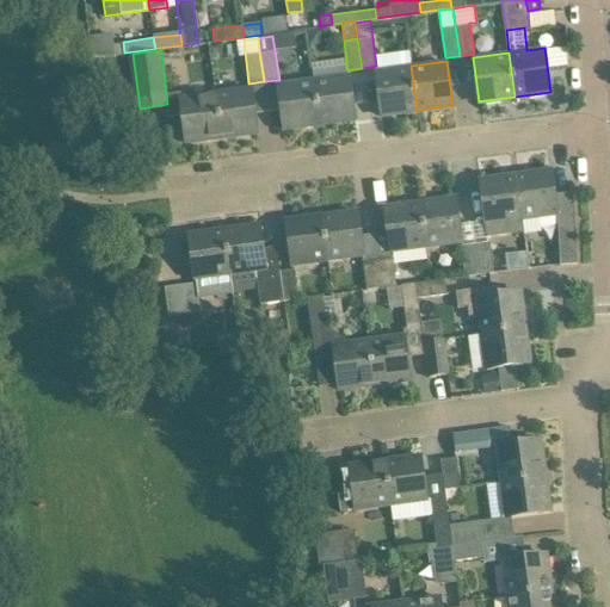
[(417,110),(411,66),(375,72),(381,115),(417,110)]
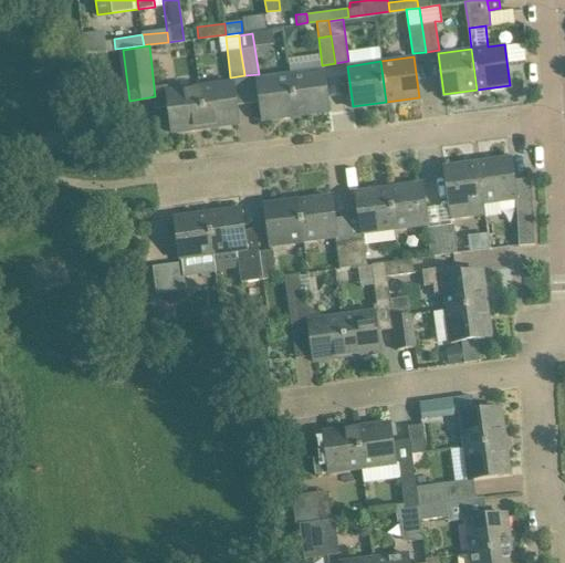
[(0,87),(10,87),(9,69),(0,69),(0,87)]
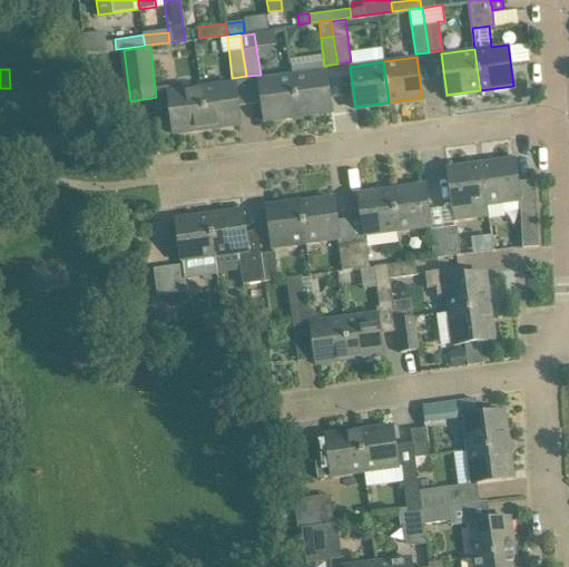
[(325,70),(292,75),(297,115),(331,110),(325,70)]
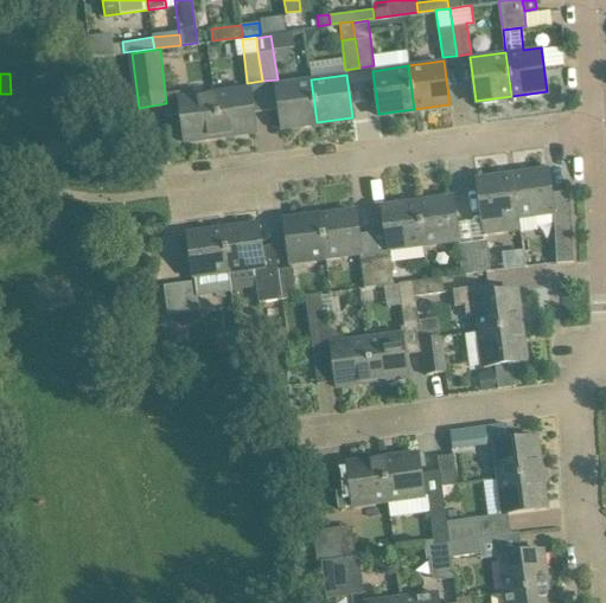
[(317,122),(311,79),(275,84),(281,127),(317,122)]
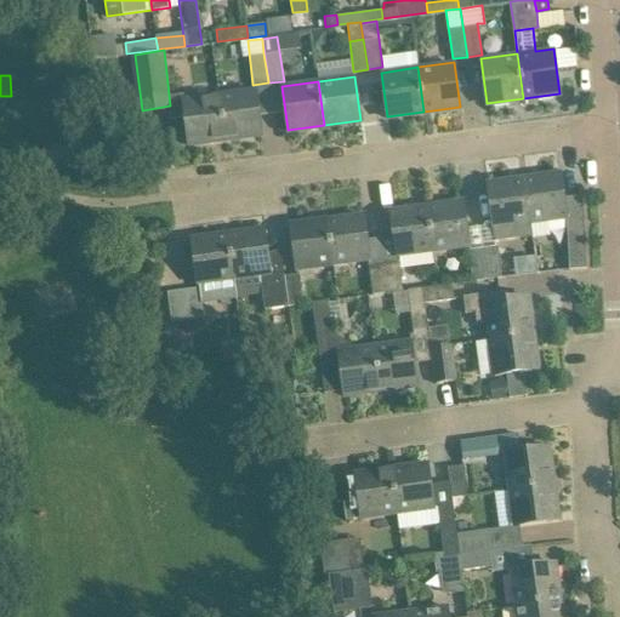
[(219,95),(225,138),(261,133),(255,90),(219,95)]
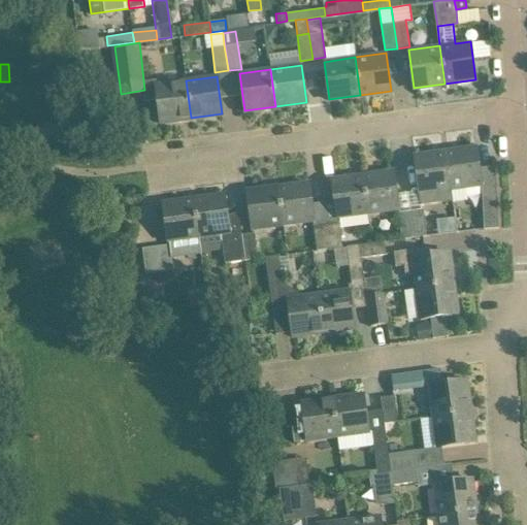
[(155,85),(160,122),(191,118),(186,80),(155,85)]
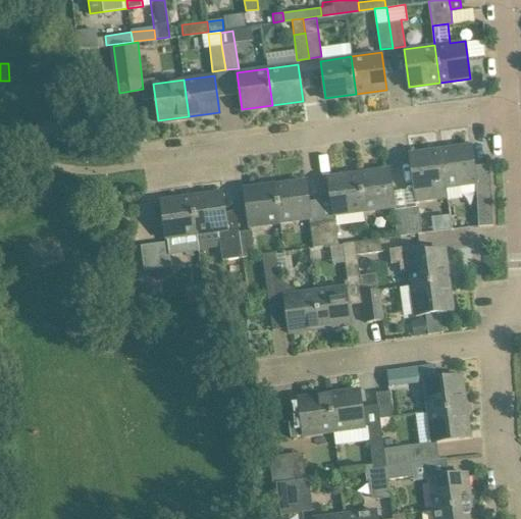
[(492,224),(490,194),(489,162),(473,165),(470,145),(439,149),(447,198),(449,197),(448,189),(460,187),(461,193),(476,192),(476,195),(477,225),(492,224)]
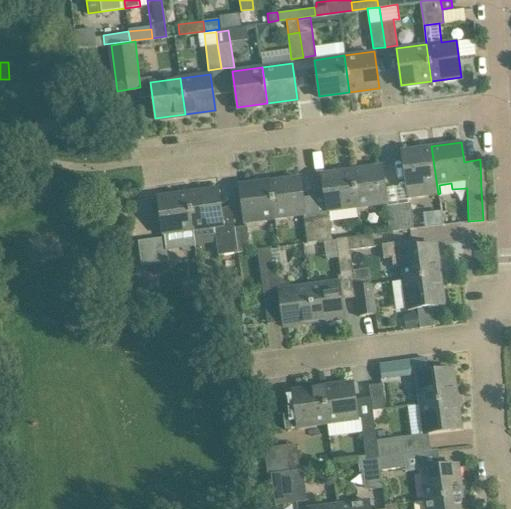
[(438,194),(431,146),(401,150),(408,198),(438,194)]
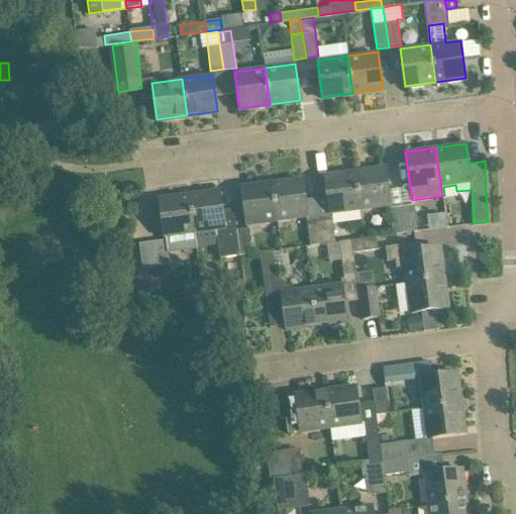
[(385,167),(354,171),(359,209),(390,205),(385,167)]
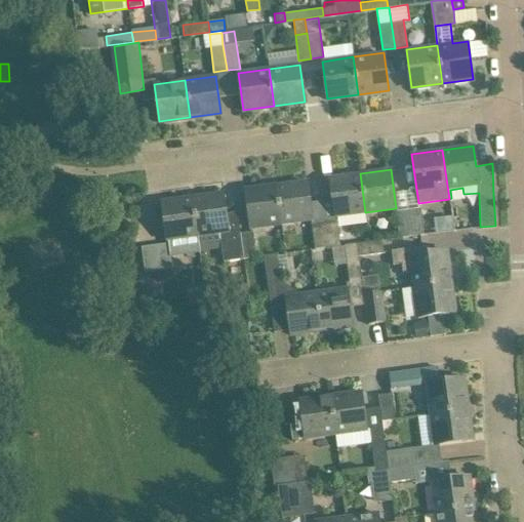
[(360,173),(329,177),(334,216),(365,212),(360,173)]
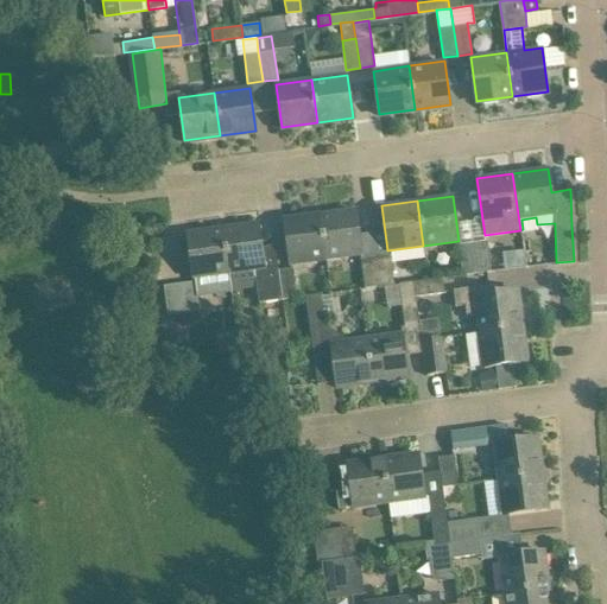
[(320,214),(326,258),(361,253),(366,286),(379,285),(375,255),(372,231),(359,233),(355,209),(320,214)]
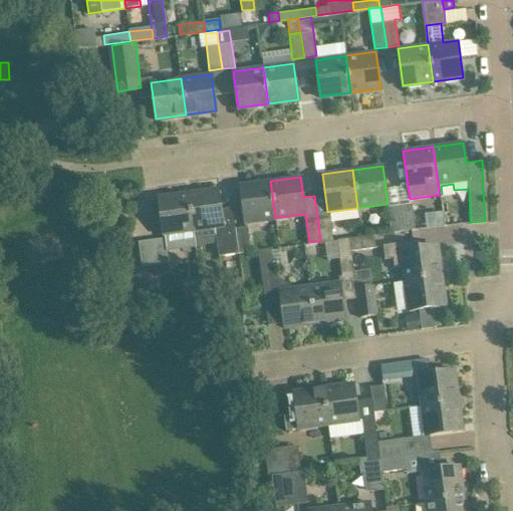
[(270,181),(240,185),(245,223),(275,218),(270,181)]
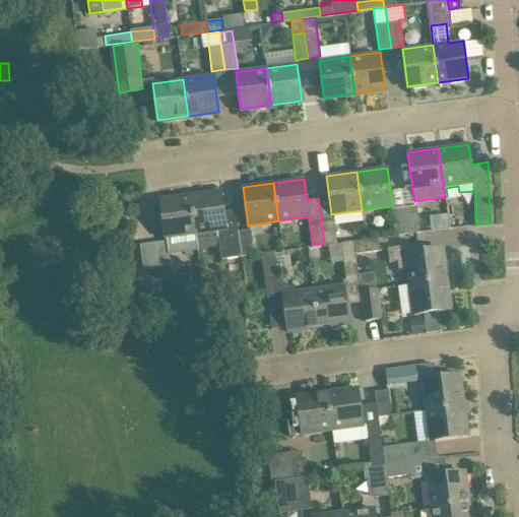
[(220,190),(190,195),(197,249),(198,249),(196,232),(218,229),(221,258),(241,255),(238,230),(234,208),(223,210),(220,190)]
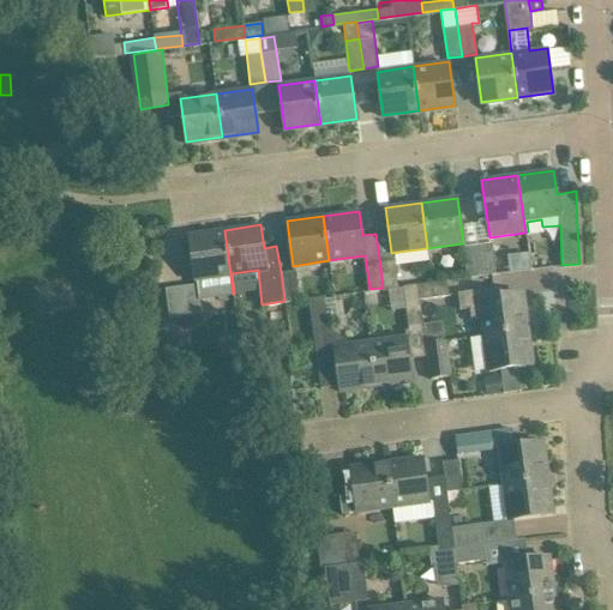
[(196,283),(181,284),(186,314),(200,313),(199,299),(233,294),(224,230),(188,235),(196,283)]
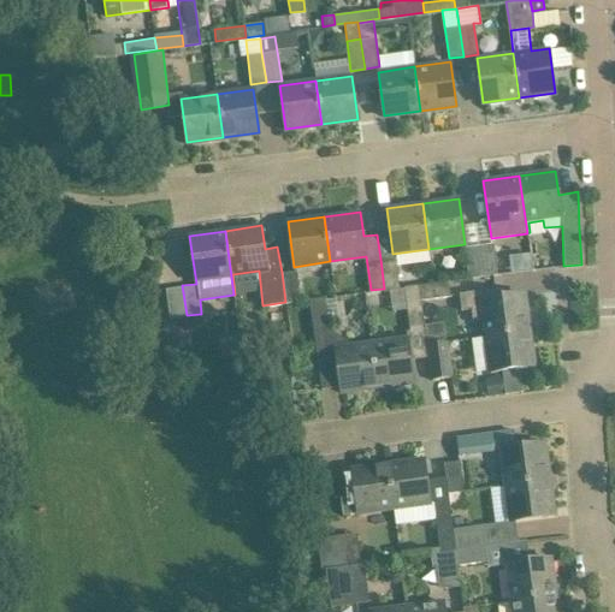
[(495,244),(479,245),(484,275),(498,273),(495,244)]
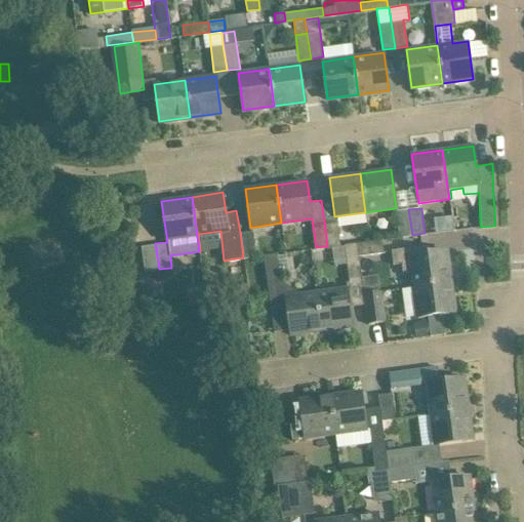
[(412,235),(408,209),(396,211),(399,237),(412,235)]
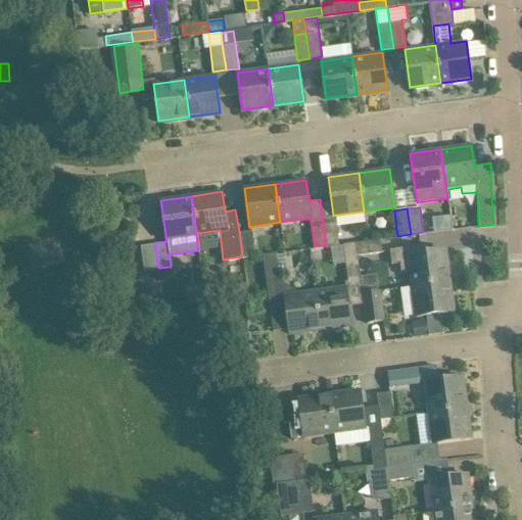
[(335,218),(323,220),(326,245),(339,243),(335,218)]
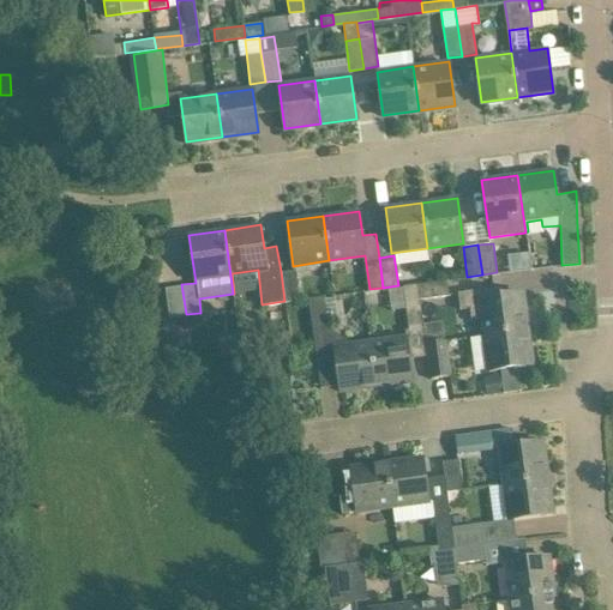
[(295,269),(281,271),(284,301),(299,299),(295,269)]
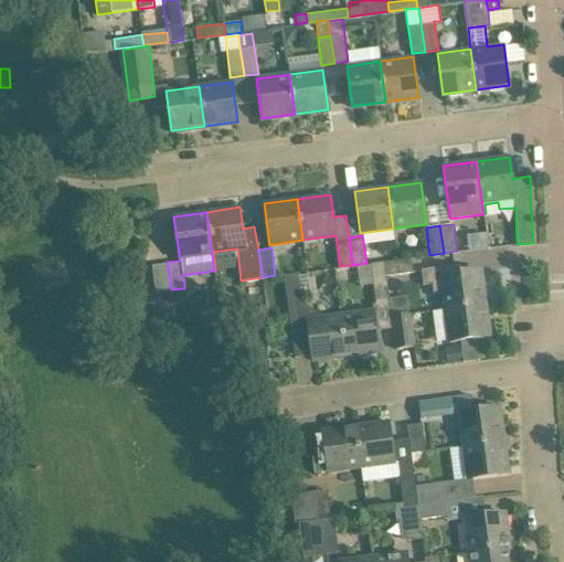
[(412,256),(384,261),(385,275),(413,271),(412,256)]
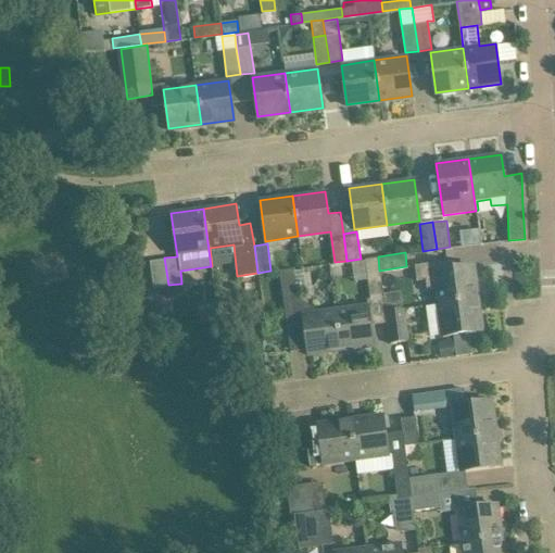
[(367,298),(368,305),(383,303),(379,271),(378,256),(365,259),(370,298),(367,298)]
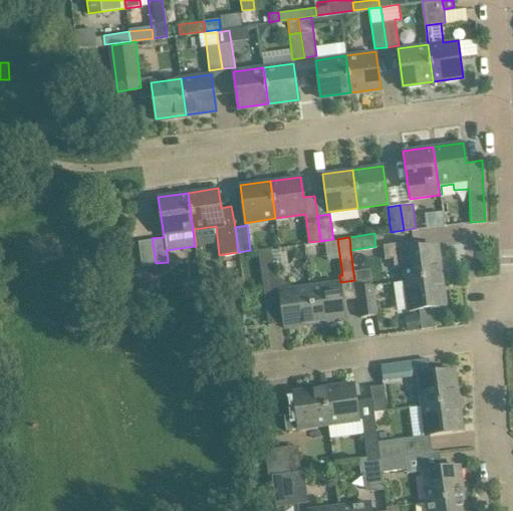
[(156,263),(152,238),(139,240),(142,265),(156,263)]
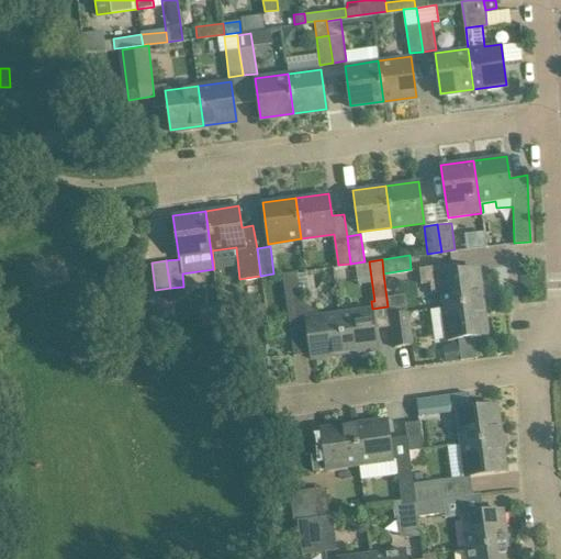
[(442,306),(482,301),(478,267),(452,270),(451,263),(418,267),(421,281),(429,280),(430,291),(440,290),(442,306)]
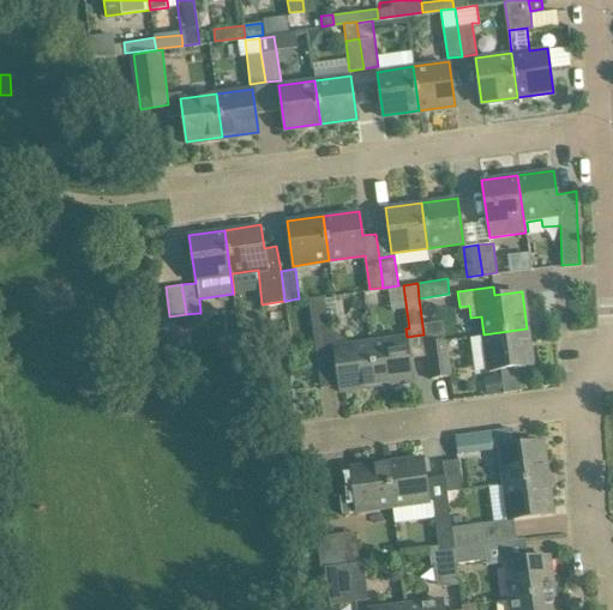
[(308,297),(312,327),(328,326),(323,296),(308,297)]
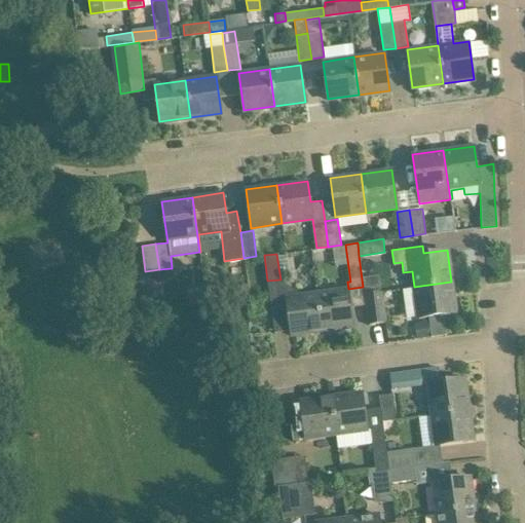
[(451,282),(414,287),(418,316),(427,315),(455,311),(451,282)]
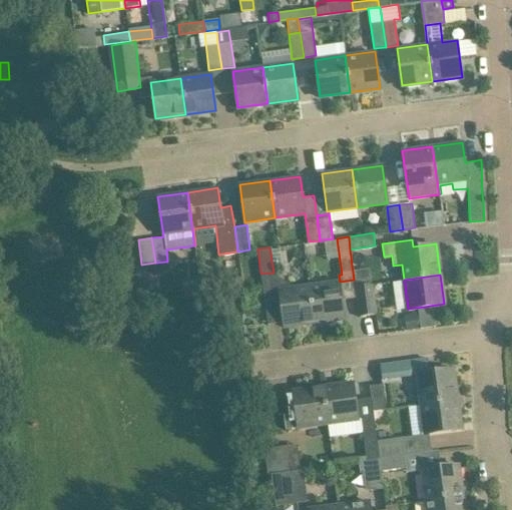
[(221,294),(238,293),(242,292),(240,276),(228,278),(219,279),(221,294)]
